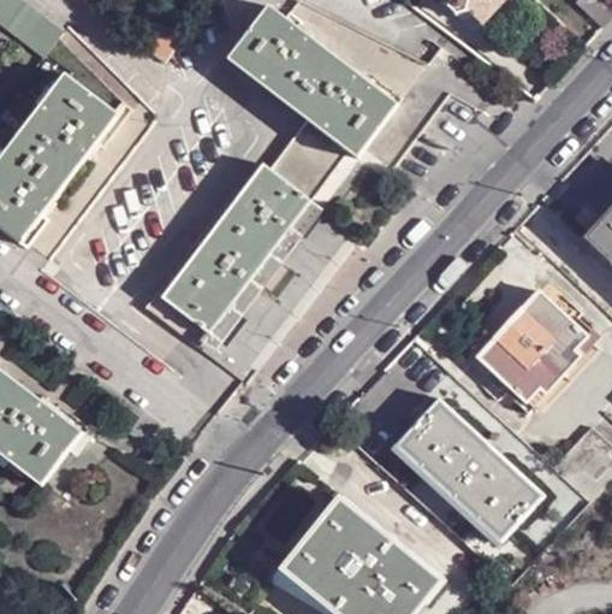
[(0,0),(0,21),(43,54),(63,29),(25,0),(0,0)]
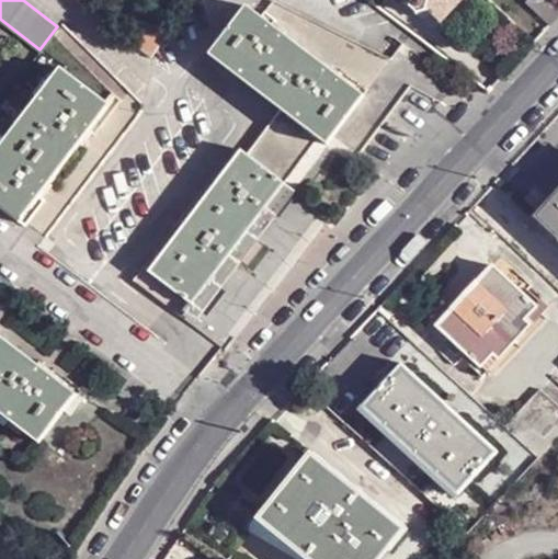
[(408,0),(408,3),(416,10),(424,8),(437,21),(456,0),(408,0)]
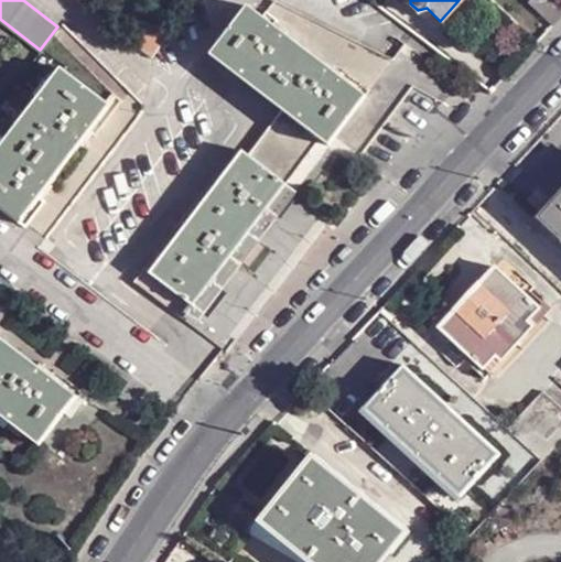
[(550,23),(560,11),(560,8),(551,0),(526,0),(550,23)]
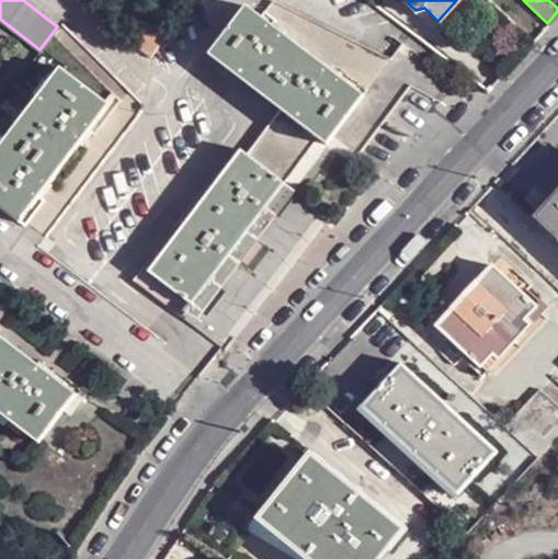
[(277,106),(316,136),(325,143),(330,135),(361,93),(242,2),(205,53),(277,106)]
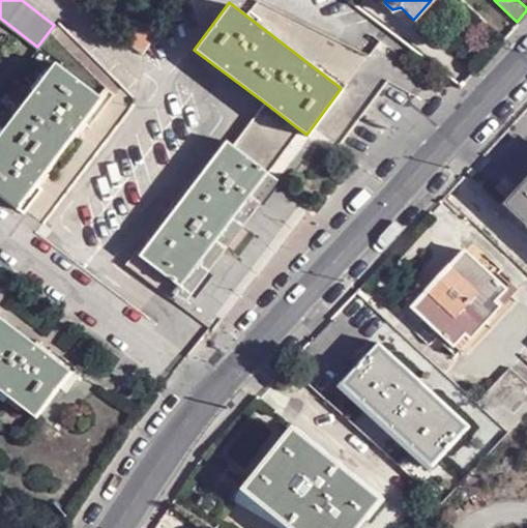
[(132,18),(118,34),(139,50),(151,32),(132,18)]
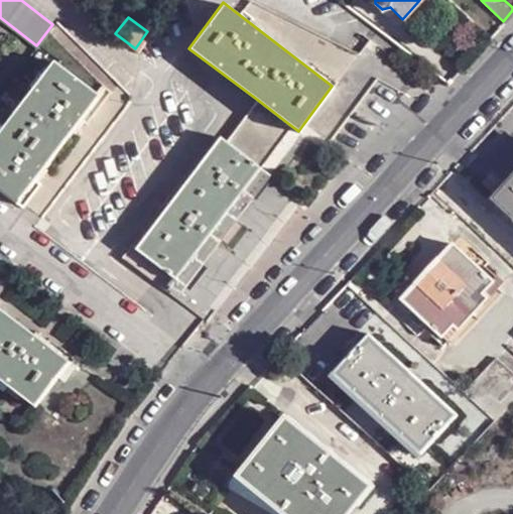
[(99,92),(53,58),(0,129),(0,188),(16,202),(99,92)]
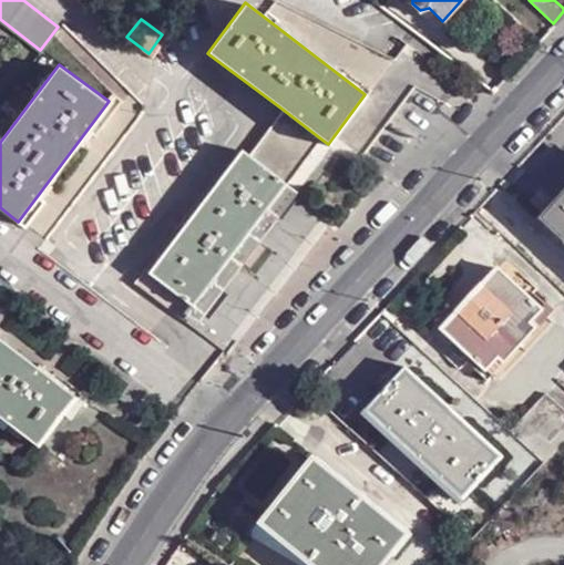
[(285,183),(319,137),(280,108),(246,153),(285,183)]
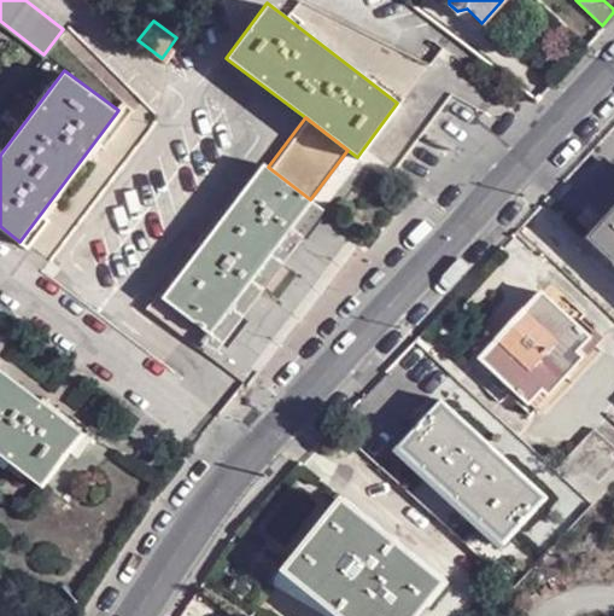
[(208,335),(310,199),(268,167),(261,162),(247,180),(162,296),(161,297),(208,335)]
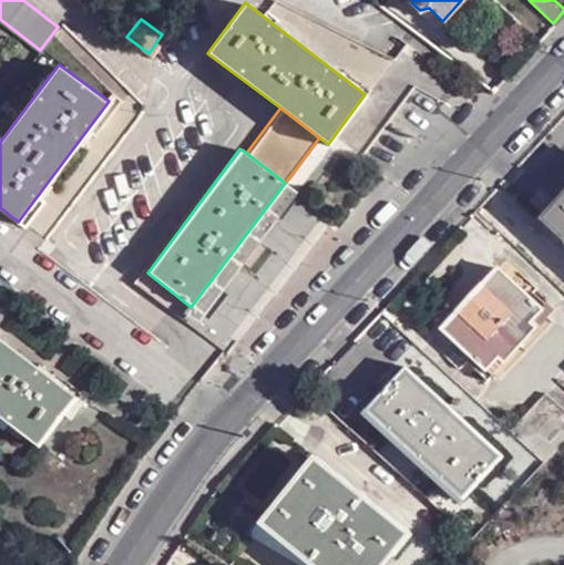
[(149,271),(227,165),(222,161),(143,267),(149,271)]
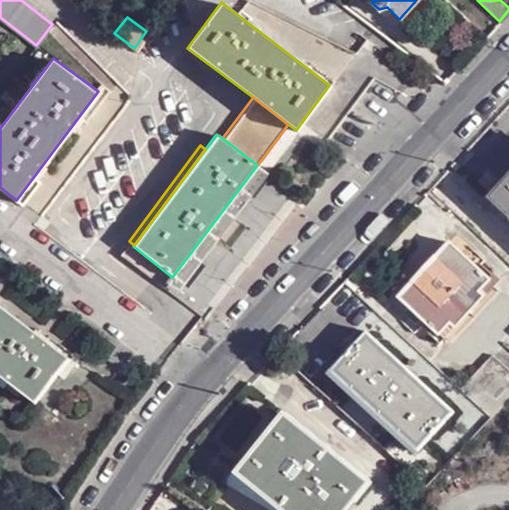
[(508,174),(488,197),(508,217),(508,174)]
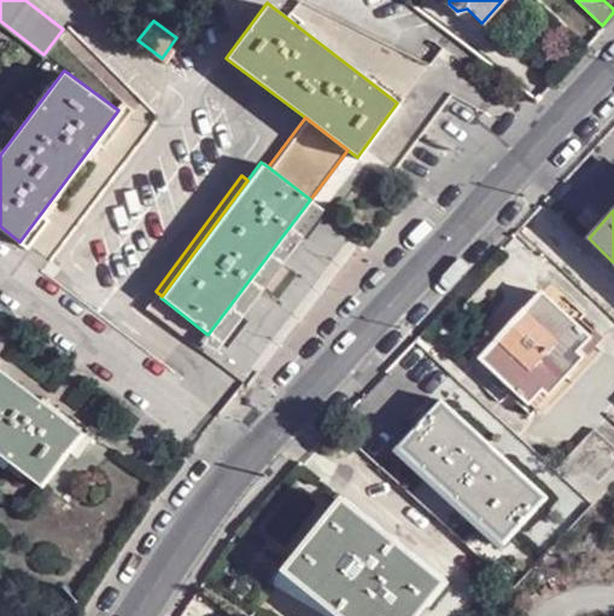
[(198,349),(208,335),(161,297),(162,296),(156,291),(142,308),(198,349)]
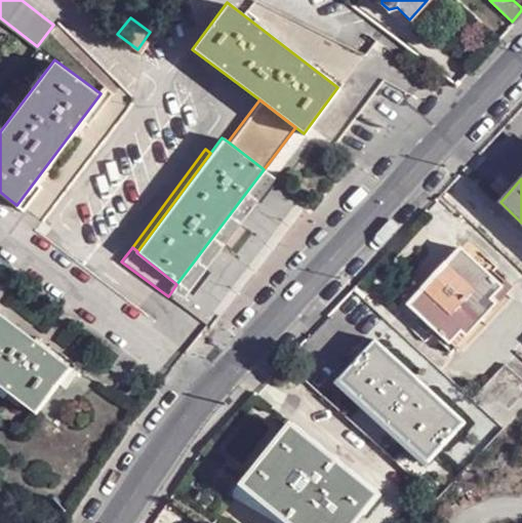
[(459,331),(464,335),(494,304),(489,299),(499,287),(487,275),(481,270),(475,263),(471,259),(458,248),(406,305),(418,316),(422,319),(429,326),(434,330),(448,343),(459,331)]
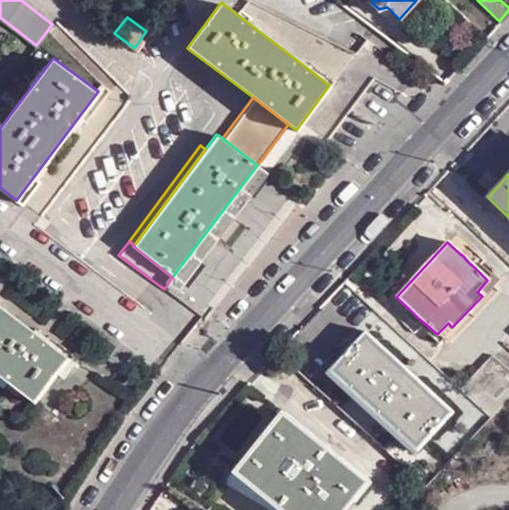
[(470,248),(463,256),(469,263),(474,258),(475,257),(480,261),(481,260),(470,248)]
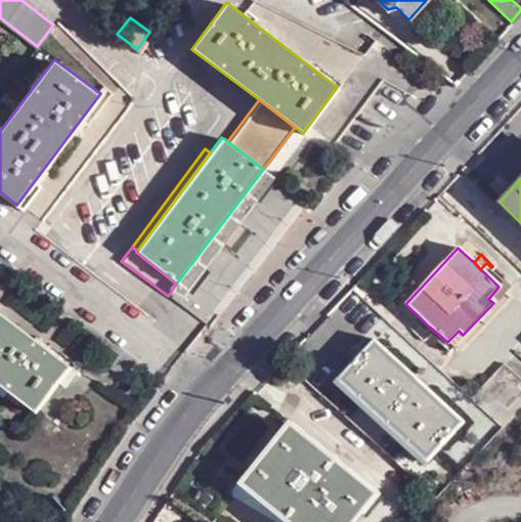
[(485,264),(480,269),(486,274),(490,269),(485,264)]
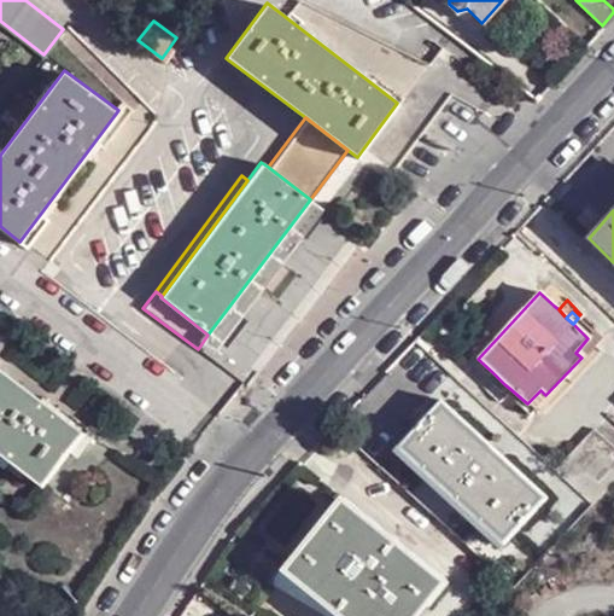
[(576,353),(582,358),(595,344),(588,338),(576,353)]
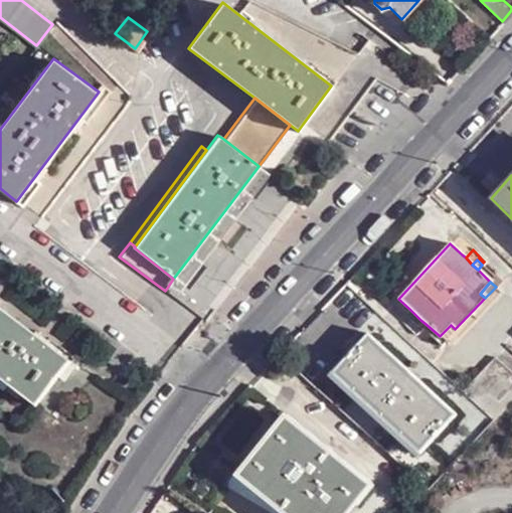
[(0,379),(33,405),(56,374),(65,359),(0,308),(0,379)]
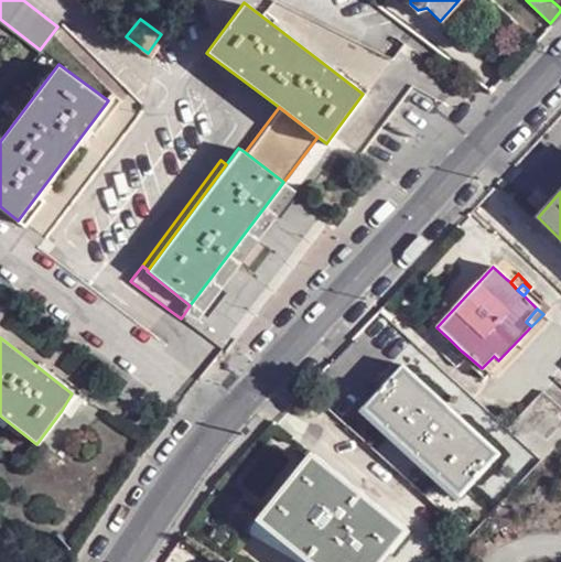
[(455,356),(456,354),(461,350),(453,343),(442,355),(454,367),(460,360),(455,356)]
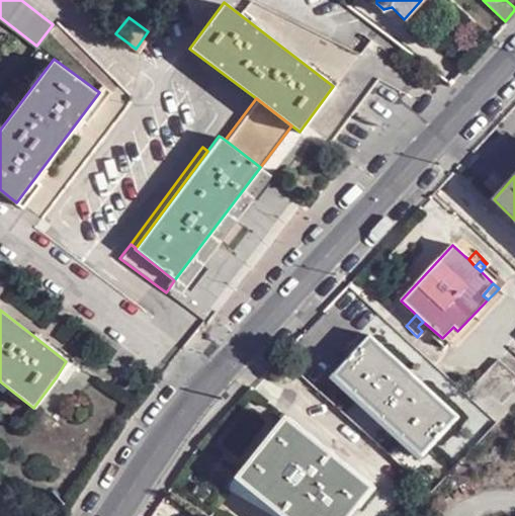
[(442,347),(457,331),(453,327),(442,338),(438,343),(442,347)]
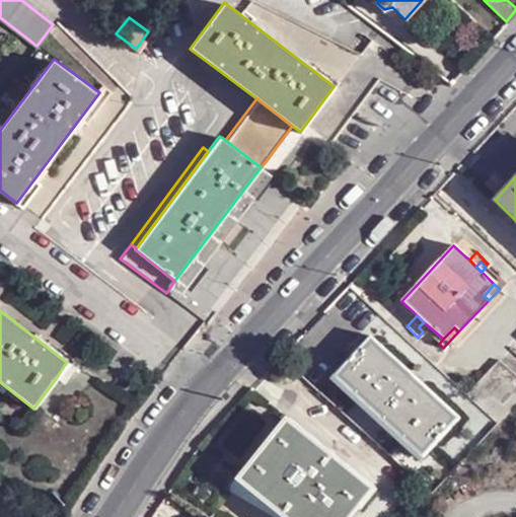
[(334,374),(422,455),(457,417),(369,336),(334,374)]
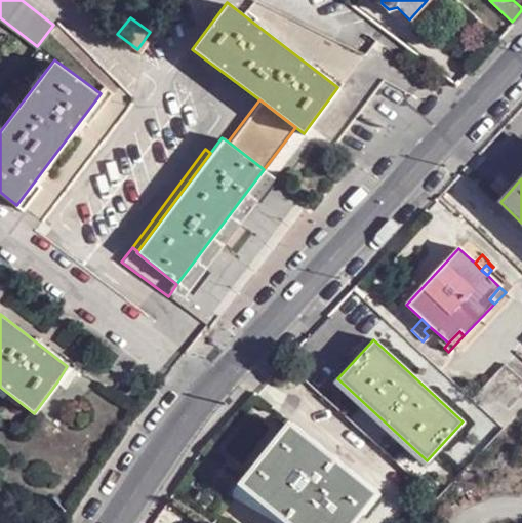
[(74,358),(67,366),(57,381),(63,385),(80,362),(74,358)]
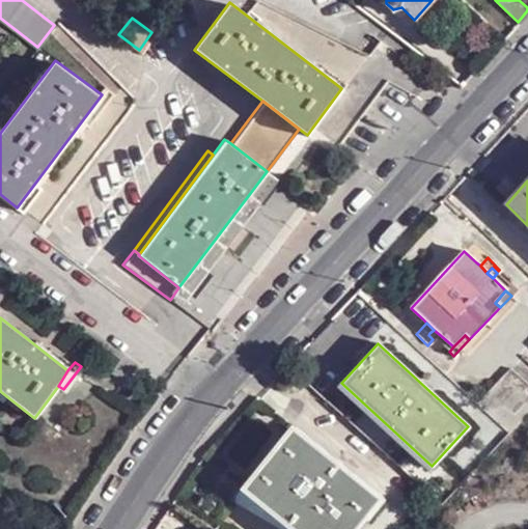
[(527,384),(508,366),(475,401),(507,433),(527,409),(527,384)]
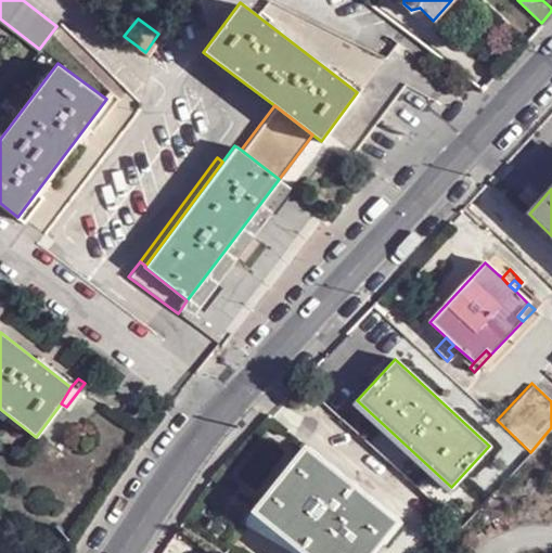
[(447,491),(451,487),(357,400),(352,406),(447,491)]
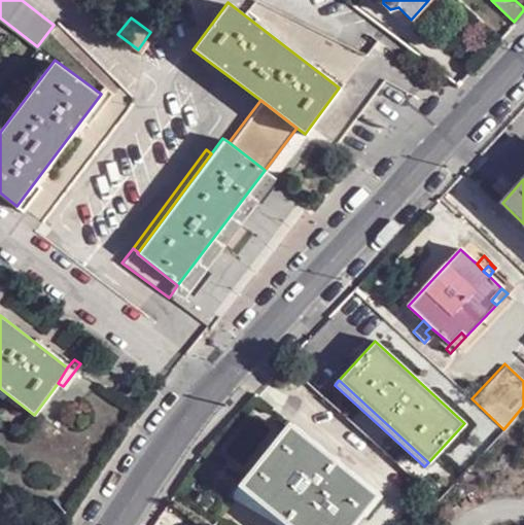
[(354,524),(365,512),(354,502),(369,485),(291,424),(241,486),(286,524),(285,524),(354,524)]
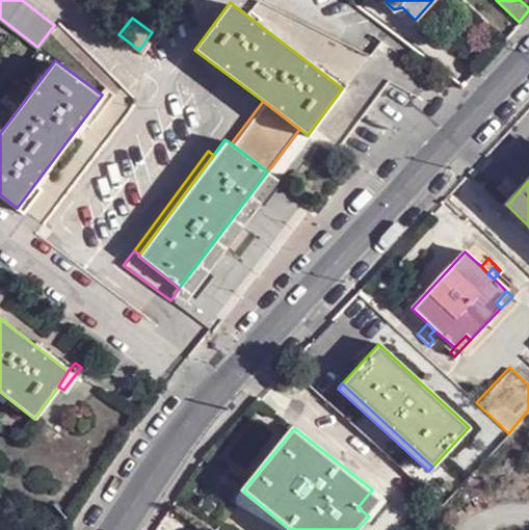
[(358,507),(369,517),(382,500),(372,489),(358,507)]
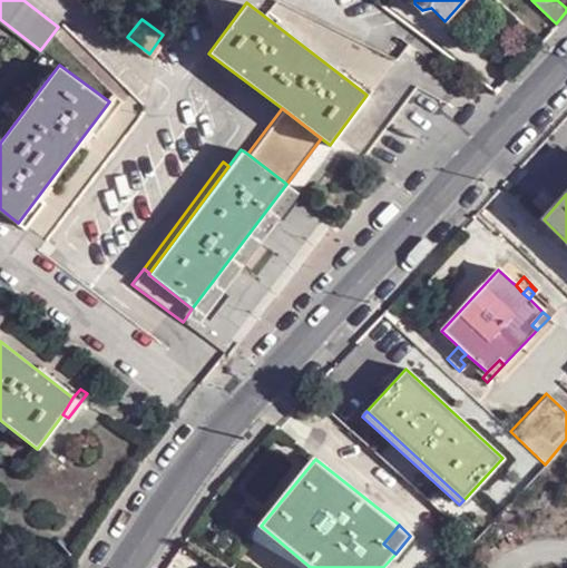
[(297,567),(306,567),(258,529),(250,540),(297,567)]
